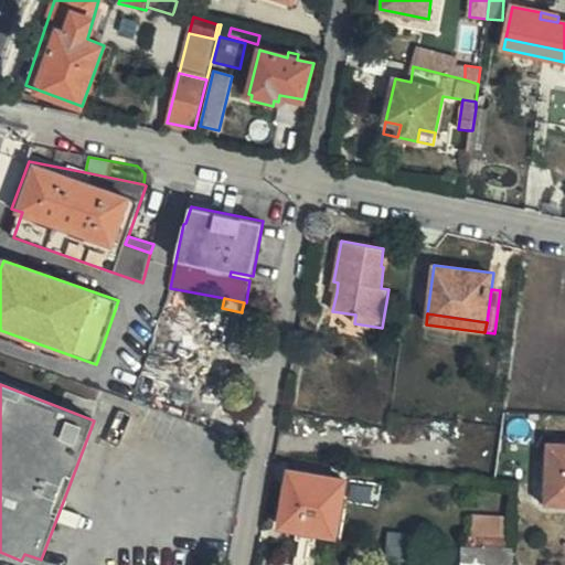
[(564,505),(564,444),(550,443),(546,504),(564,505)]
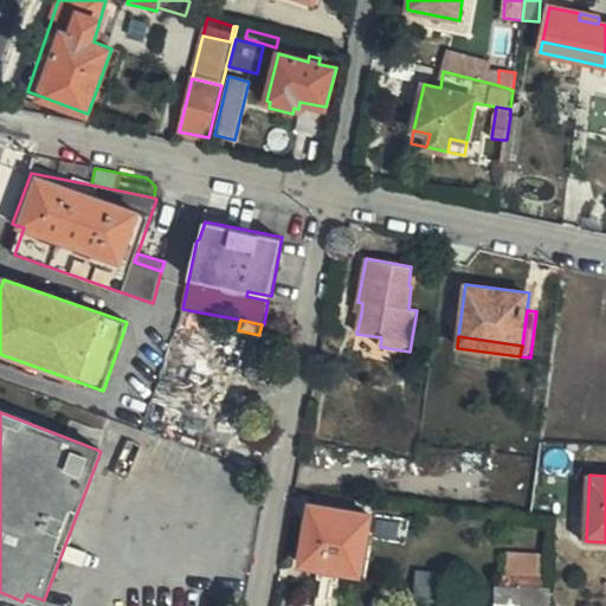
[(360,575),(371,516),(313,505),(302,566),(360,575)]
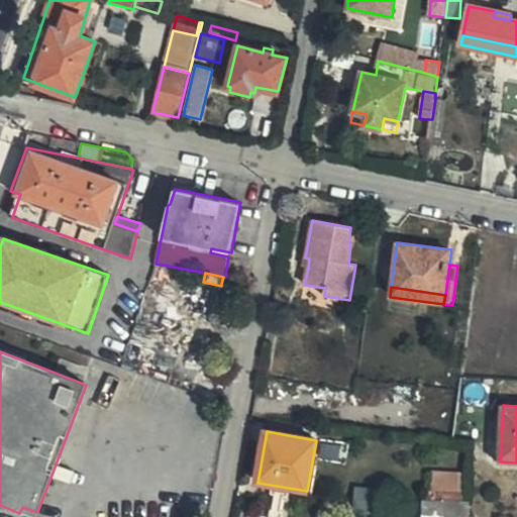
[(441,469),(439,486),(461,489),(463,472),(441,469)]
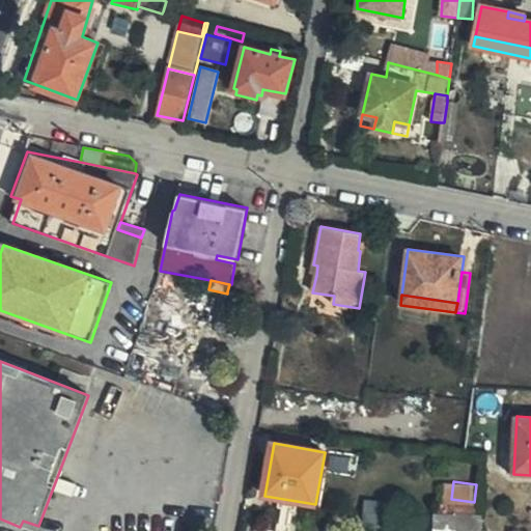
[(436,530),(484,530),(485,518),(438,515),(436,530)]
